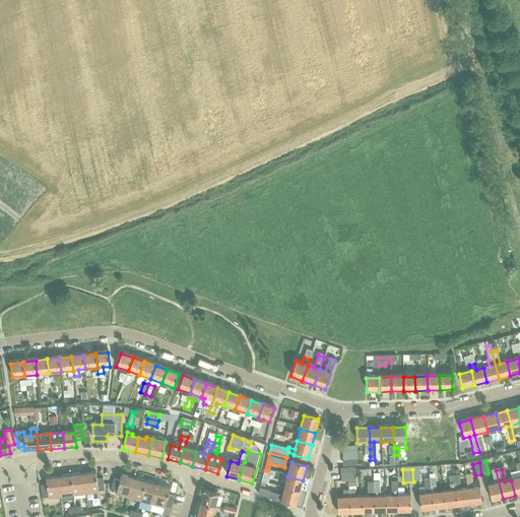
[(503,499),(496,470),(492,471),(495,485),(488,486),(491,502),(503,499)]
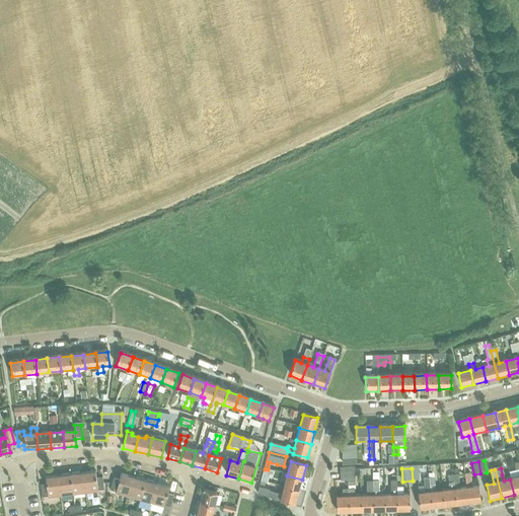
[(83,474),(85,495),(98,494),(98,492),(103,491),(102,478),(96,480),(95,473),(83,474)]
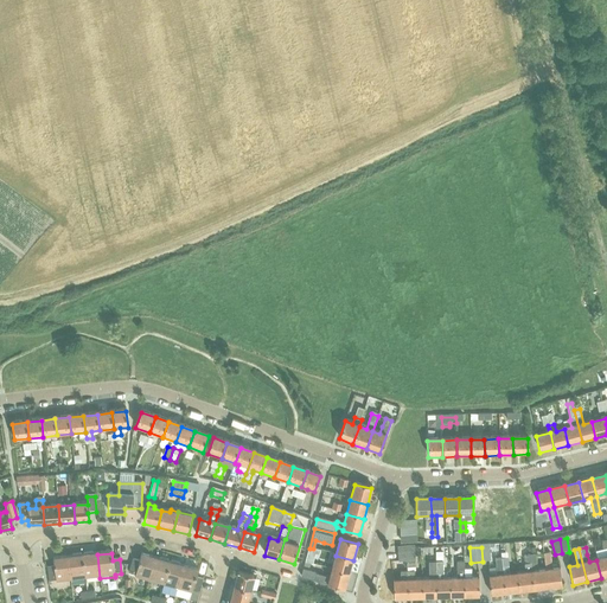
[(100,578),(97,555),(83,557),(85,581),(100,578)]
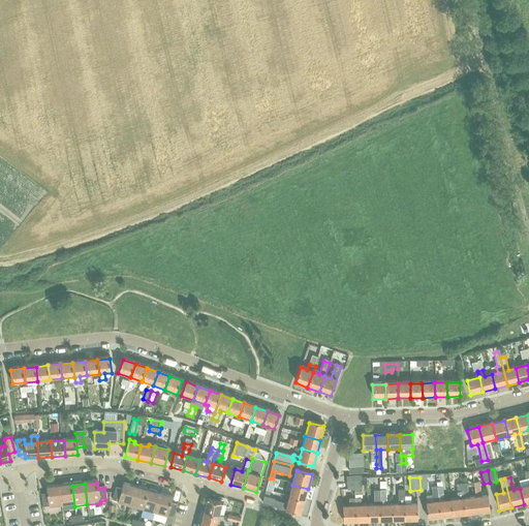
[(273,493),(275,485),(269,484),(267,492),(271,493),(273,493)]
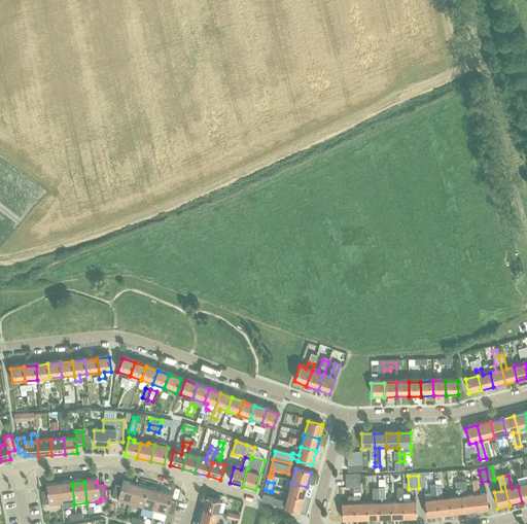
[(473,496),(476,513),(488,512),(486,495),(479,496),(477,482),(472,483),(473,496)]
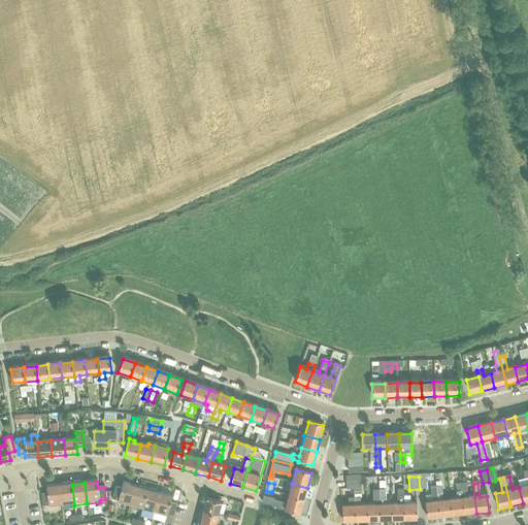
[(130,507),(135,487),(123,484),(121,490),(116,489),(111,500),(118,502),(118,503),(130,507)]
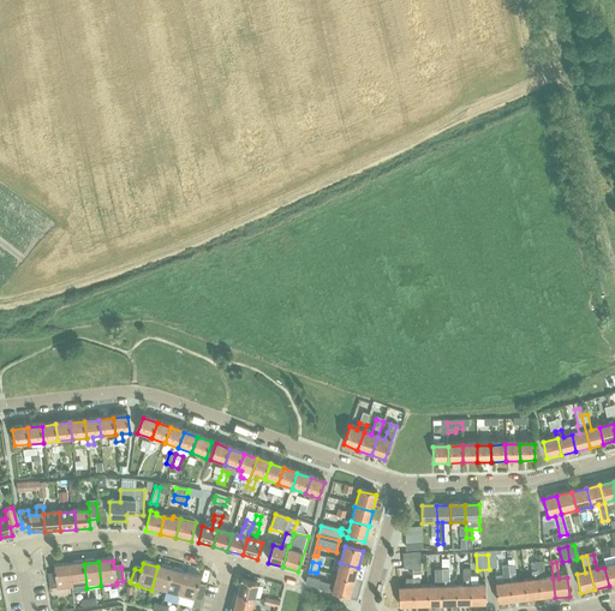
[(358,568),(340,563),(336,577),(354,582),(358,568)]
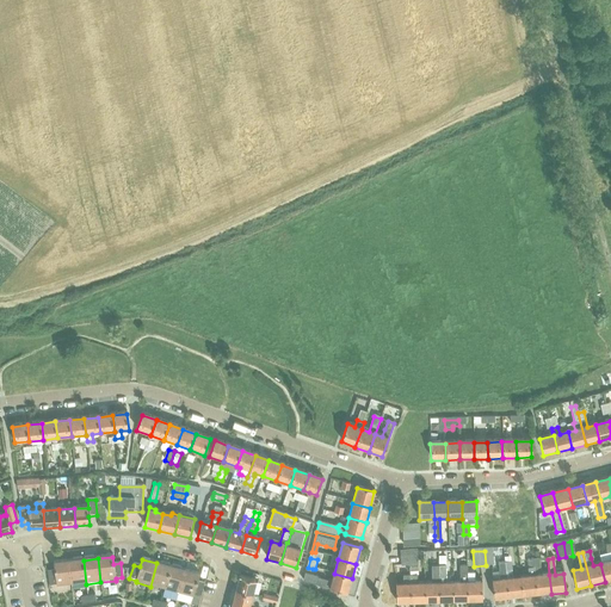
[(86,584),(84,561),(68,562),(72,586),(86,584)]
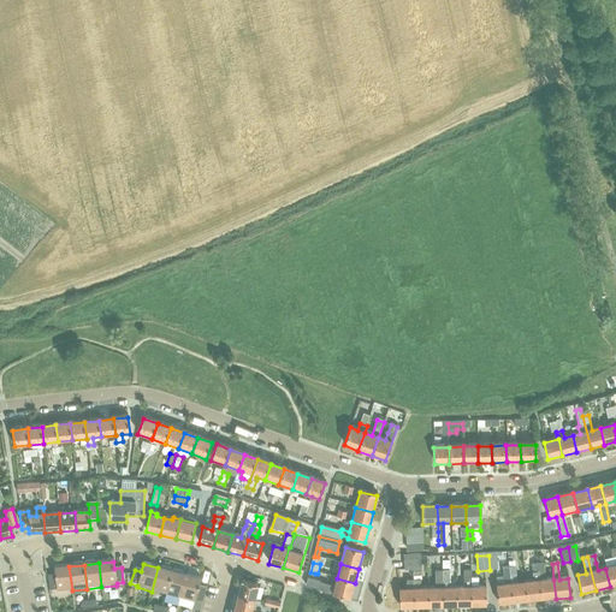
[(542,601),(538,565),(532,566),(533,582),(525,583),(527,602),(542,601)]
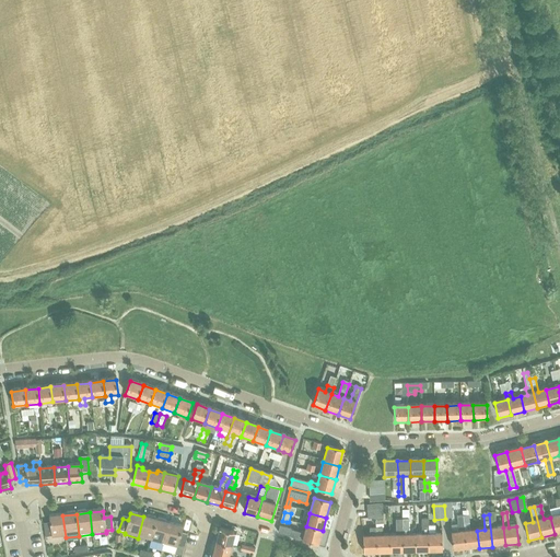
[(496,529),(494,522),(493,514),(489,514),(492,547),(505,545),(503,528),(496,529)]
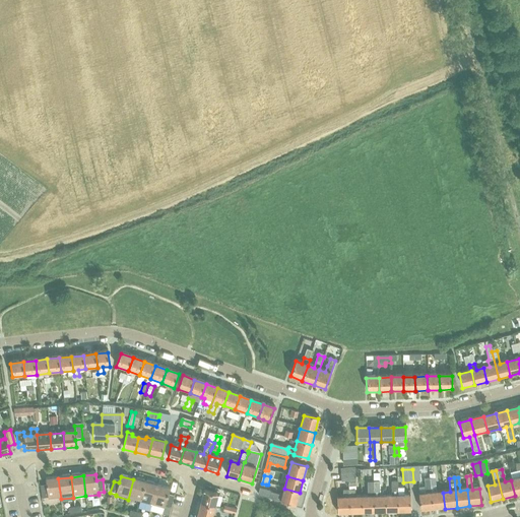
[(519,477),(511,480),(515,496),(519,495),(519,477)]
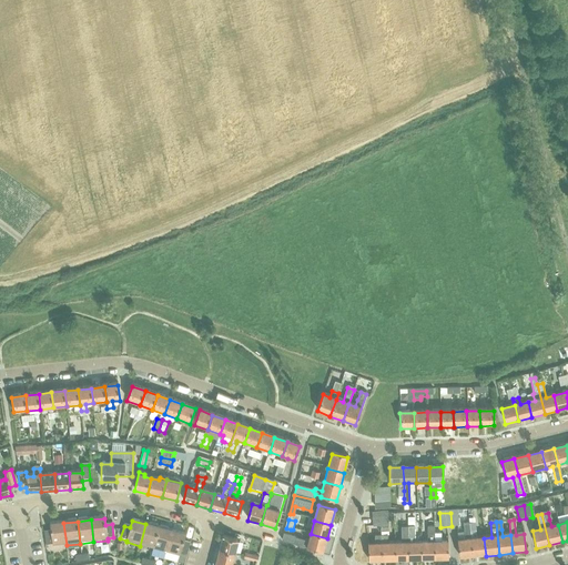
[(67,545),(63,523),(50,525),(51,532),(44,533),(46,546),(52,545),(52,547),(67,545)]
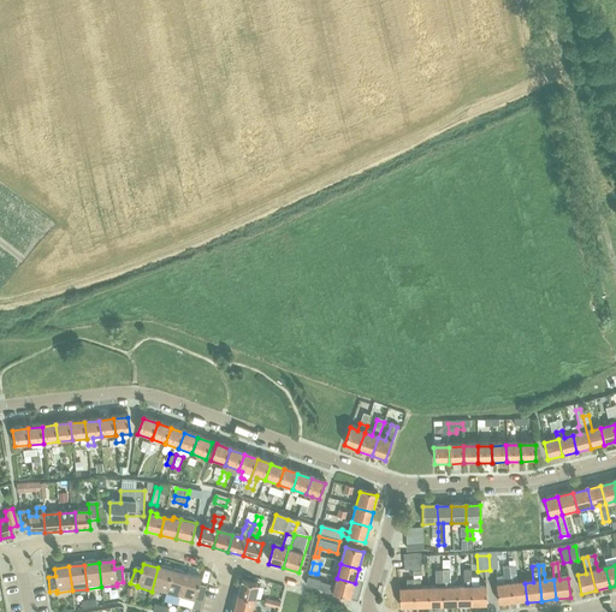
[(172,572),(158,568),(152,592),(166,595),(172,572)]
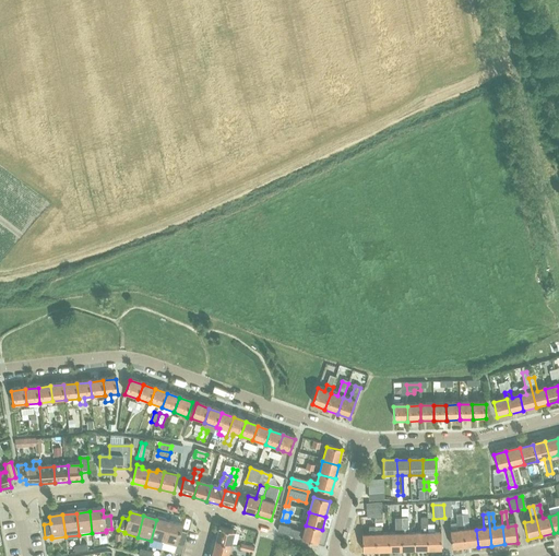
[(478,547),(476,530),(470,531),(467,516),(462,517),(464,531),(465,548),(478,547)]
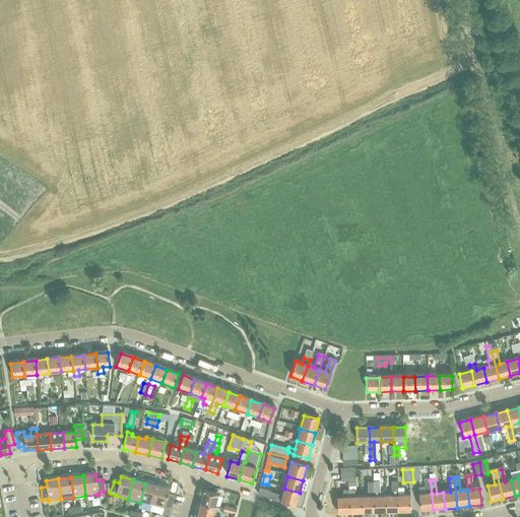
[(430,480),(424,481),(426,495),(419,496),(421,512),(433,510),(432,494),(430,480)]
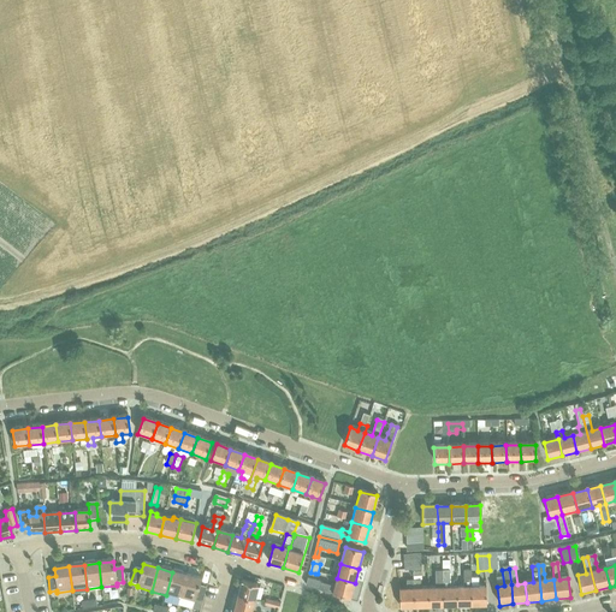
[(187,576),(172,572),(166,595),(181,599),(187,576)]
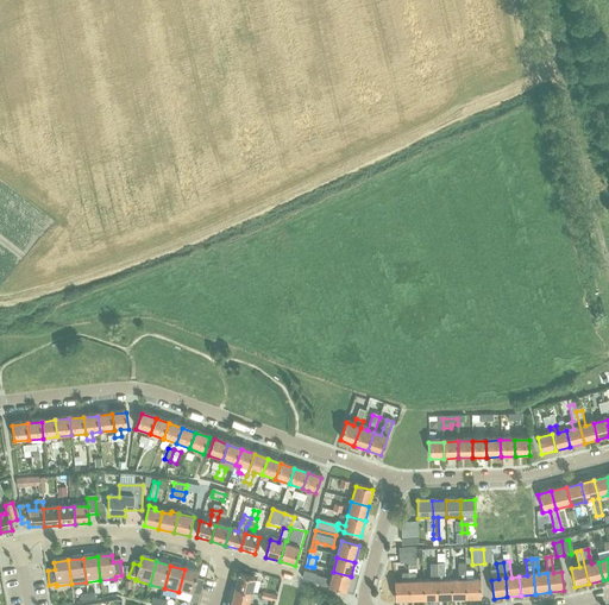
[(431,583),(424,583),(424,602),(438,600),(438,583),(438,574),(438,566),(429,566),(431,583)]
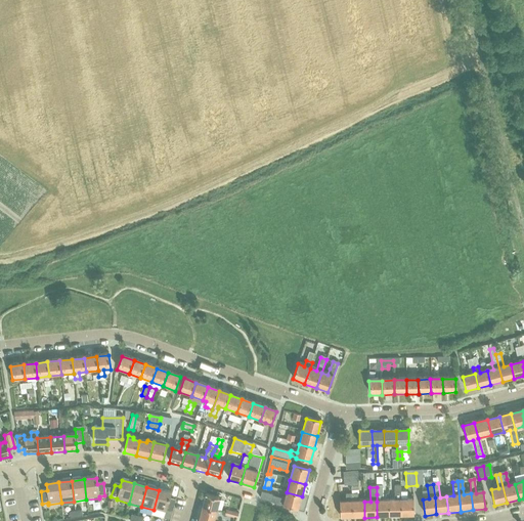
[(377,494),(377,502),(377,517),(389,517),(389,501),(383,501),(383,487),(377,487),(377,494)]
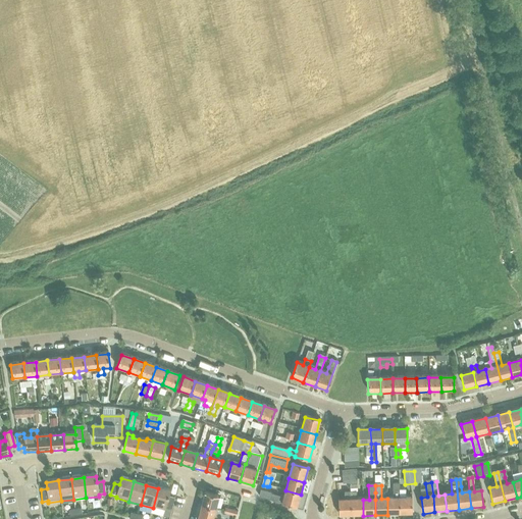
[(394,499),(387,499),(387,515),(400,515),(400,499),(399,485),(394,485),(394,492),(394,499)]
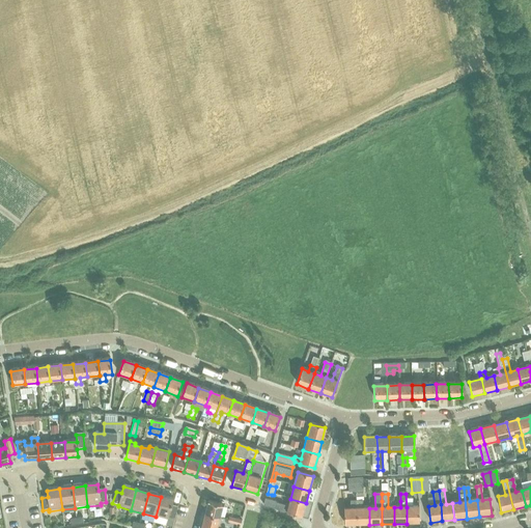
[(173,500),(161,497),(156,517),(168,521),(166,527),(172,527),(177,508),(171,506),(173,500)]
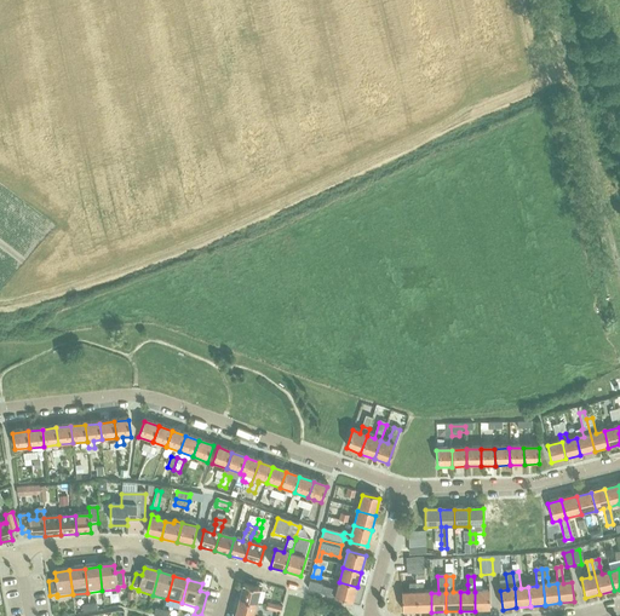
[(357,587),(339,582),(337,592),(322,588),(322,587),(310,583),(308,592),(352,603),(357,587)]
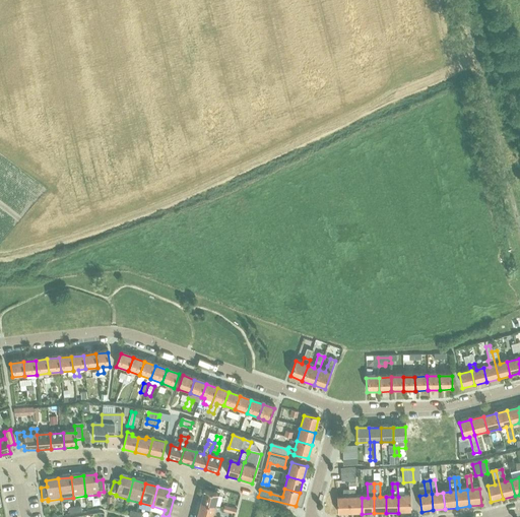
[(403,490),(398,490),(398,497),(398,513),(410,512),(410,496),(403,497),(403,490)]
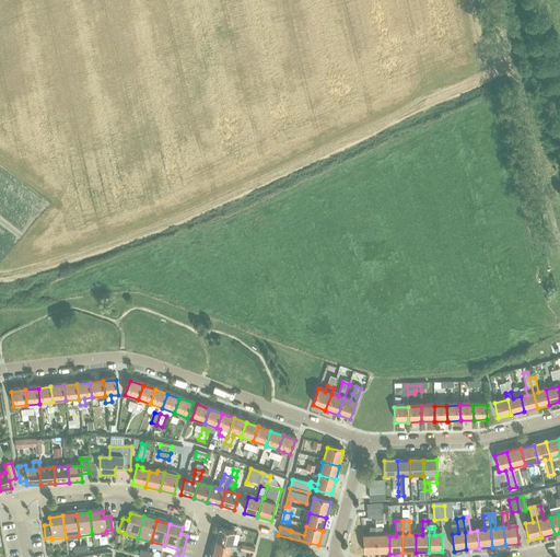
[(217,543),(232,547),(235,534),(220,530),(217,543)]
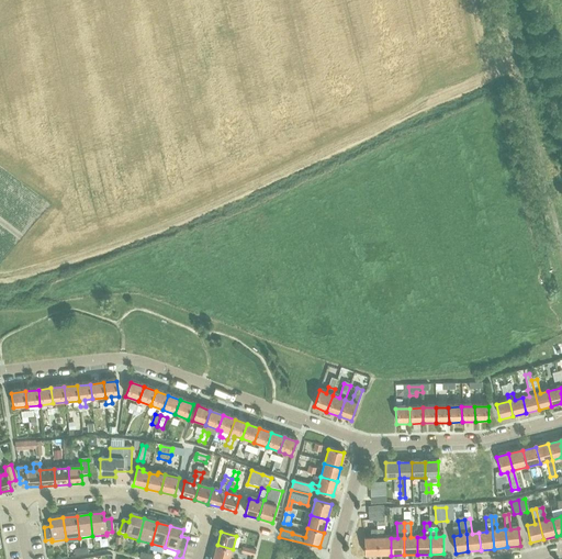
[(371,532),(371,538),(364,538),(366,556),(378,556),(378,532),(371,532)]
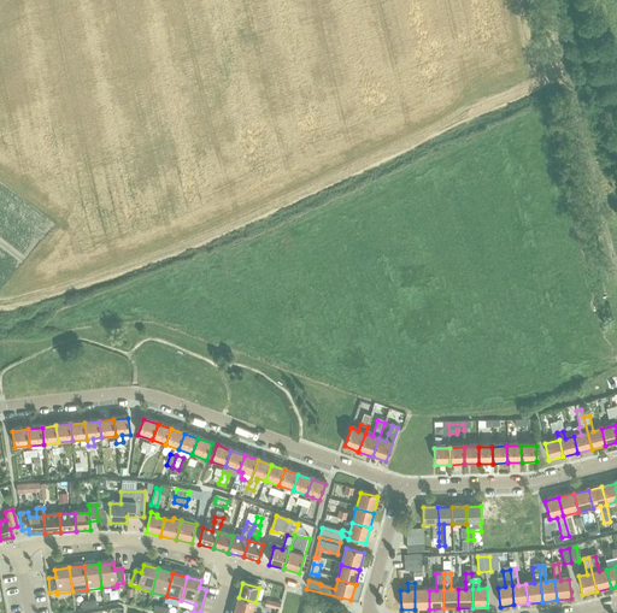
[(422,583),(415,583),(415,609),(429,609),(429,590),(422,590),(422,583)]
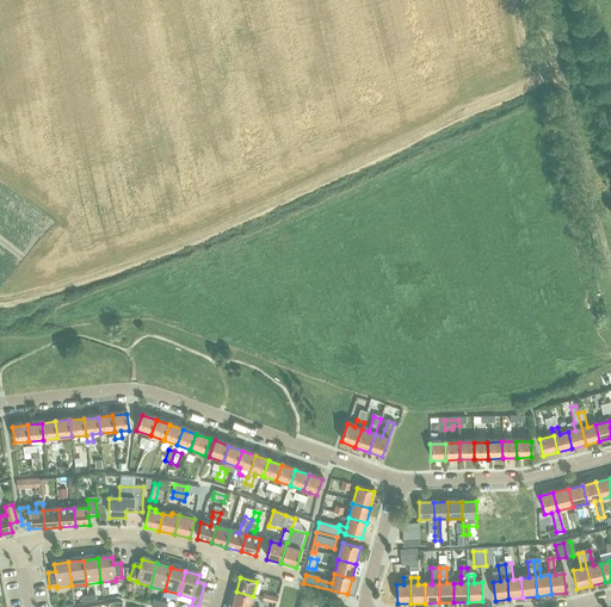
[(236,592),(233,606),(250,606),(253,596),(236,592)]
